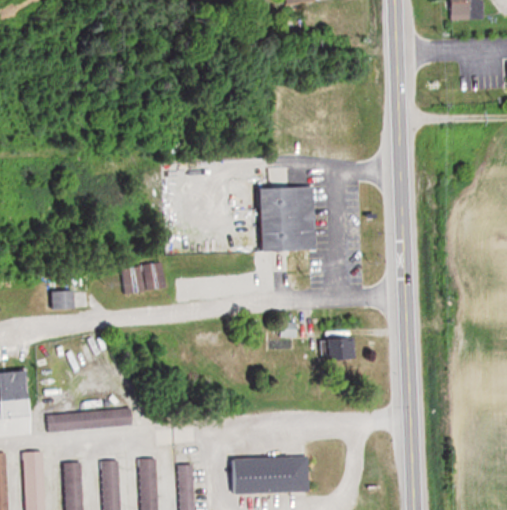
[(450,0),(451,15),(468,15),(467,0),(450,0)]
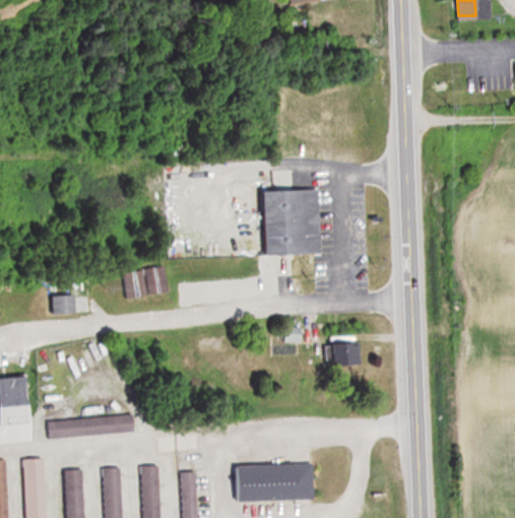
[(318,251),(318,186),(264,187),(265,252),(318,251)]
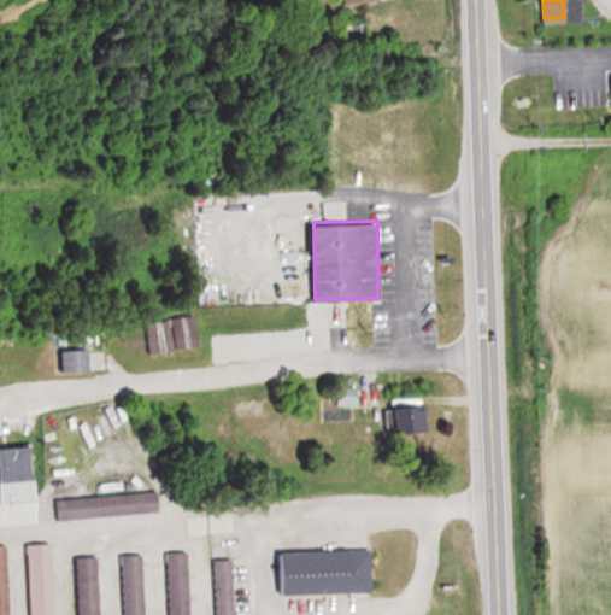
[(60,368),(98,368),(98,347),(84,347),(84,334),(60,334),(60,368)]
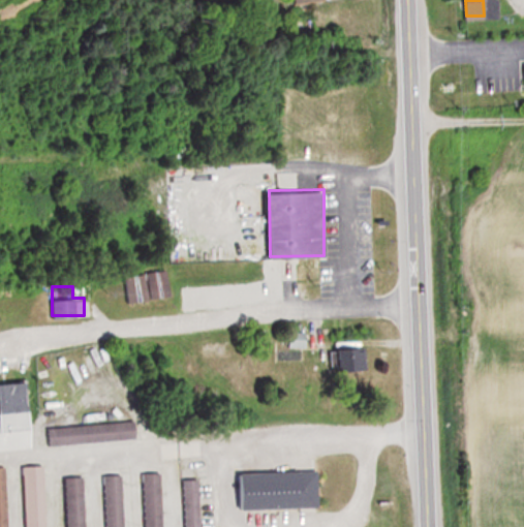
[(338,368),(366,368),(366,346),(338,346),(338,368)]
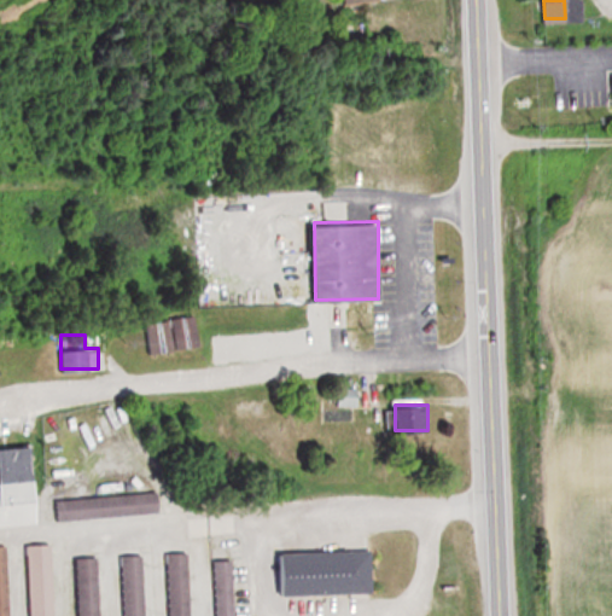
[(0,526),(36,523),(33,443),(0,445),(0,526)]
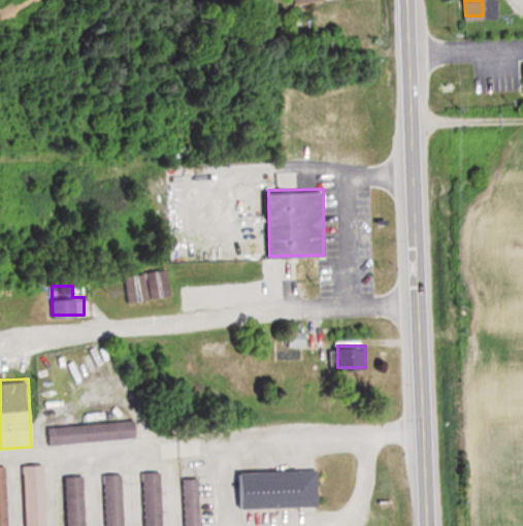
[(45,424),(46,442),(134,436),(132,418),(45,424)]
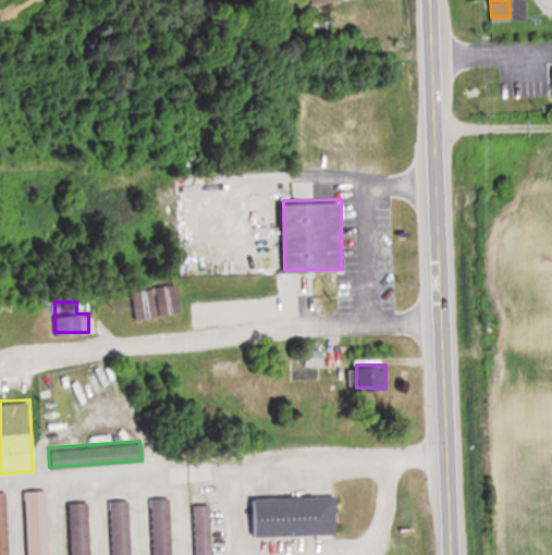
[(46,554),(45,489),(22,489),(23,554),(46,554)]
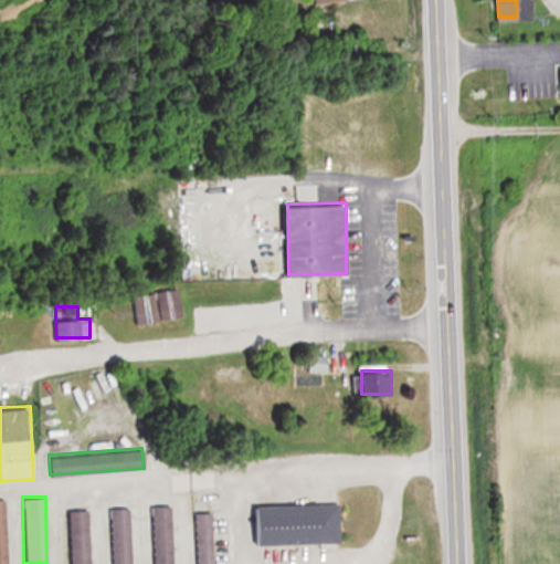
[(339,502),(251,504),(252,544),(339,542),(339,502)]
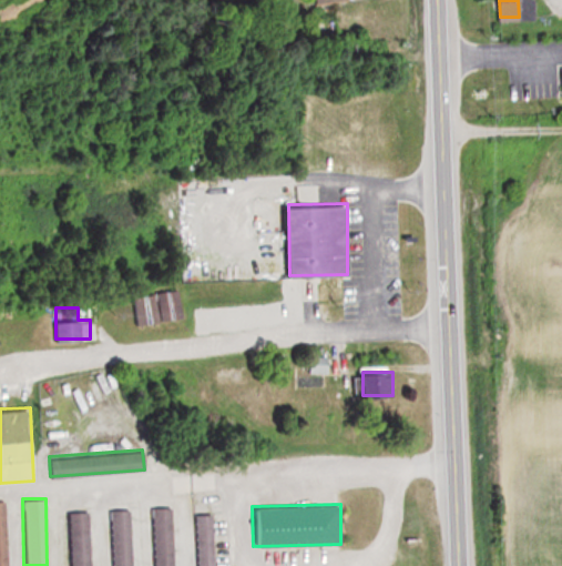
[(151,507),(153,565),(173,565),(171,506),(151,507)]
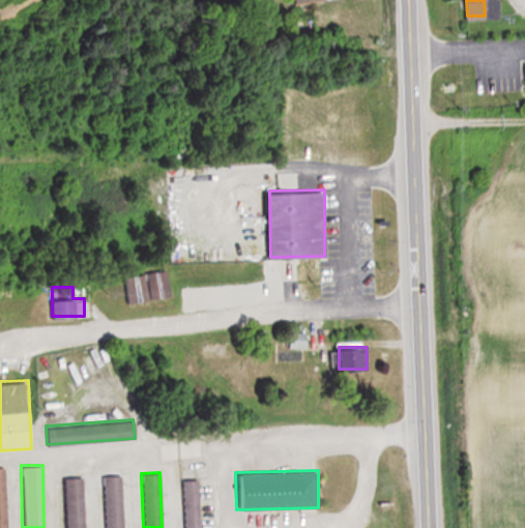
[(101,475),(104,527),(122,527),(120,474),(101,475)]
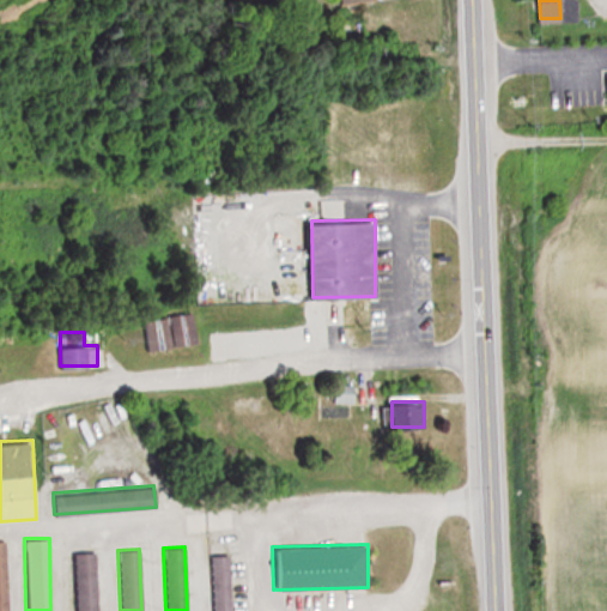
[(74,610),(96,610),(93,551),(73,552),(74,610)]
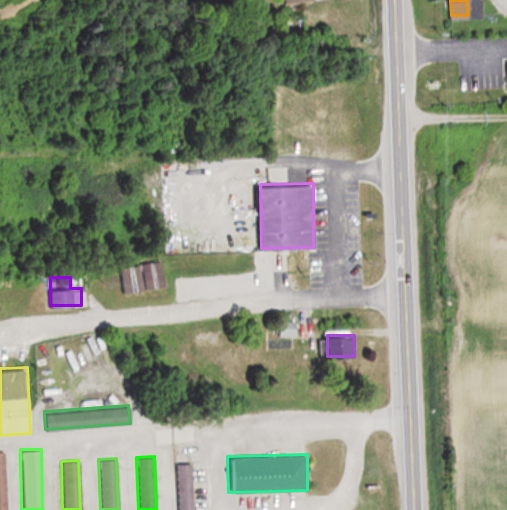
[(192,509),(191,462),(176,463),(177,509),(192,509)]
